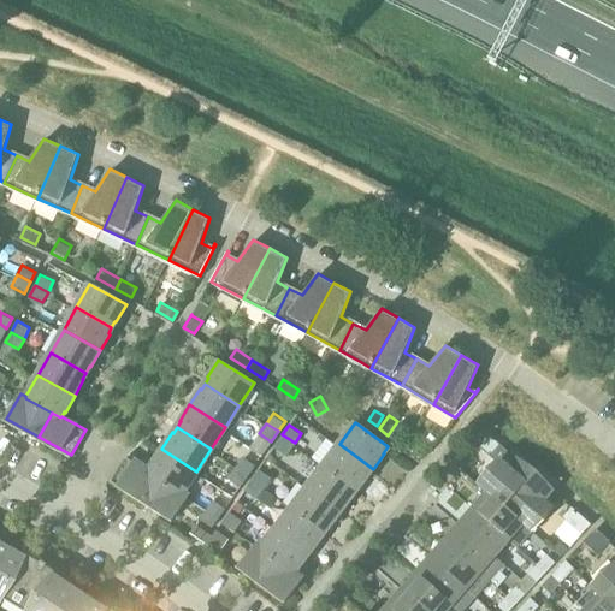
[(491,452),(501,442),(491,433),(482,443),(491,452)]
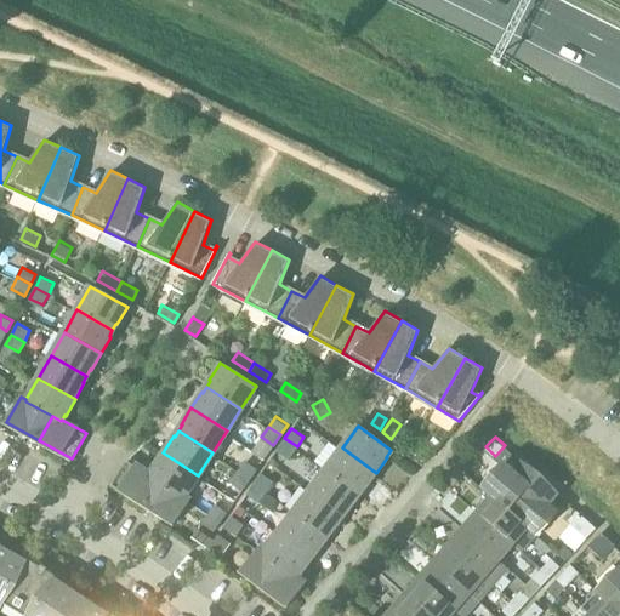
[(290,456),(297,446),(284,438),(278,448),(290,456)]
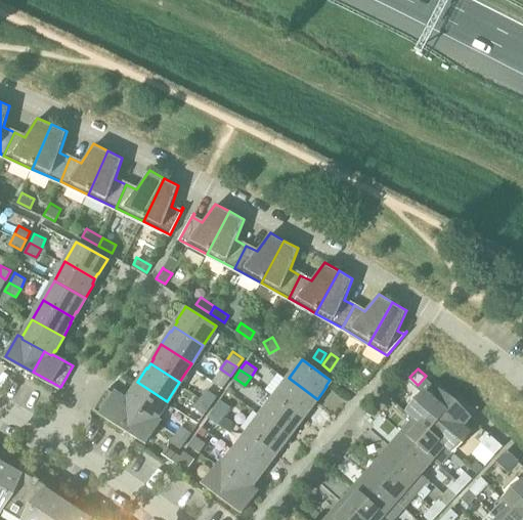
[(307,413),(317,399),(289,378),(275,395),(303,416),(306,412),(307,413)]
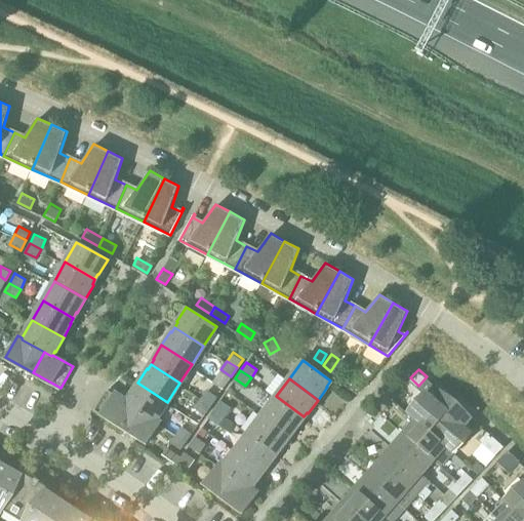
[(156,421),(156,418),(167,402),(137,383),(128,396),(130,397),(127,400),(126,402),(133,406),(156,421)]
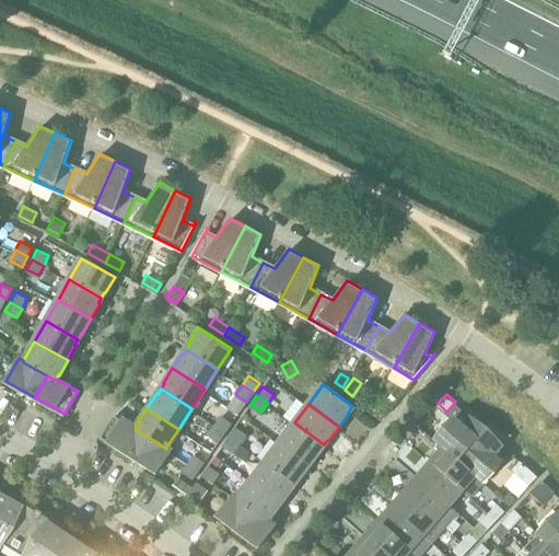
[(129,454),(142,433),(135,429),(136,427),(115,414),(101,436),(129,454)]
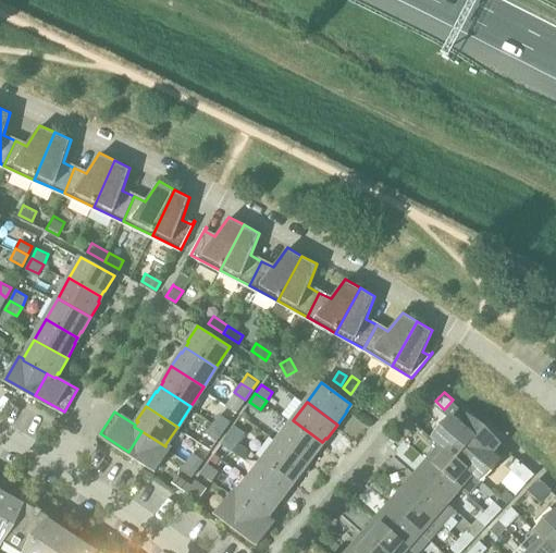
[(225,428),(231,419),(220,413),(214,420),(225,428)]
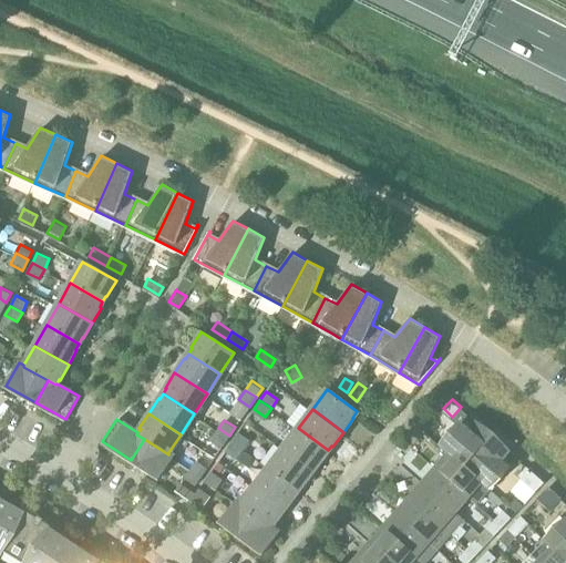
[(450,451),(466,466),(493,434),(476,420),(469,430),(461,422),(441,444),(449,451),(450,451)]
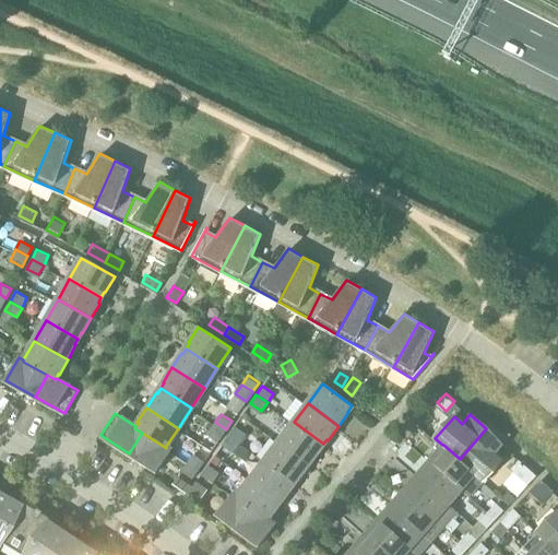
[(220,439),(226,429),(215,422),(209,432),(220,439)]
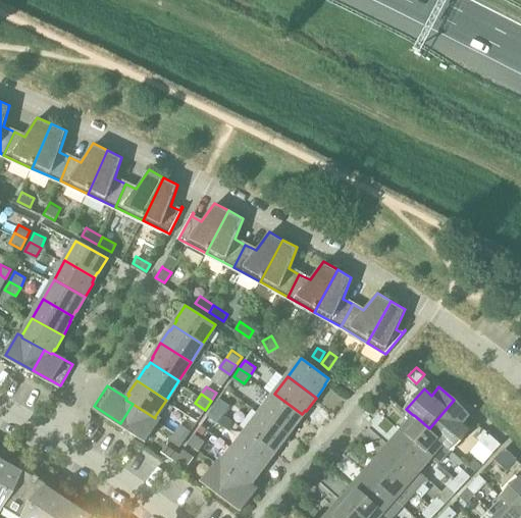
[(274,394),(261,412),(290,433),(299,420),(298,419),(302,414),(274,394)]
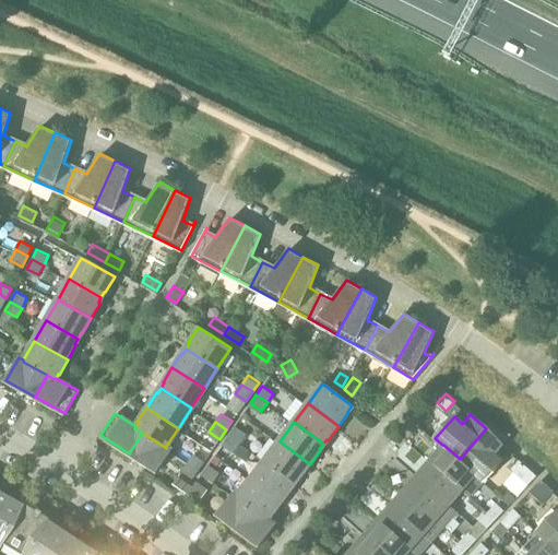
[(229,434),(240,441),(247,432),(236,425),(229,434)]
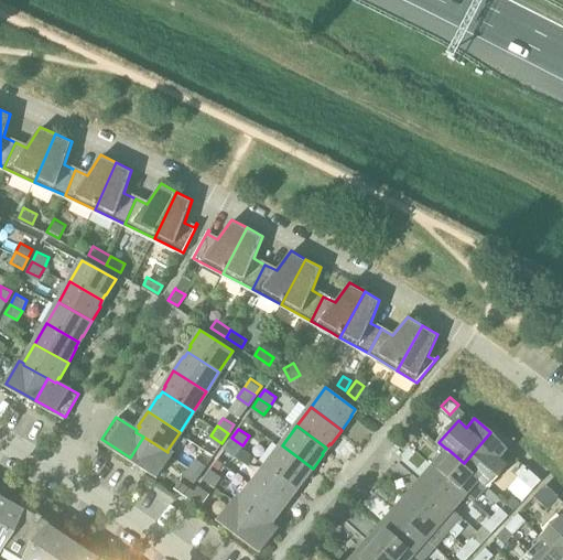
[(507,447),(490,432),(464,463),(480,477),(488,484),(507,463),(499,456),(507,447)]
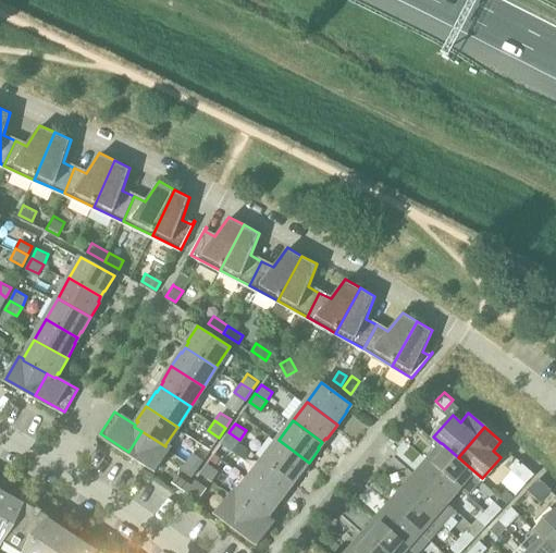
[(141,431),(128,452),(156,469),(170,447),(165,444),(165,446),(141,431)]
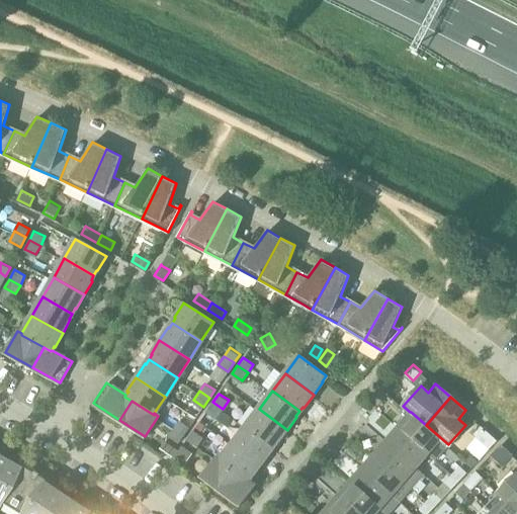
[(217,418),(223,409),(212,402),(206,411),(217,418)]
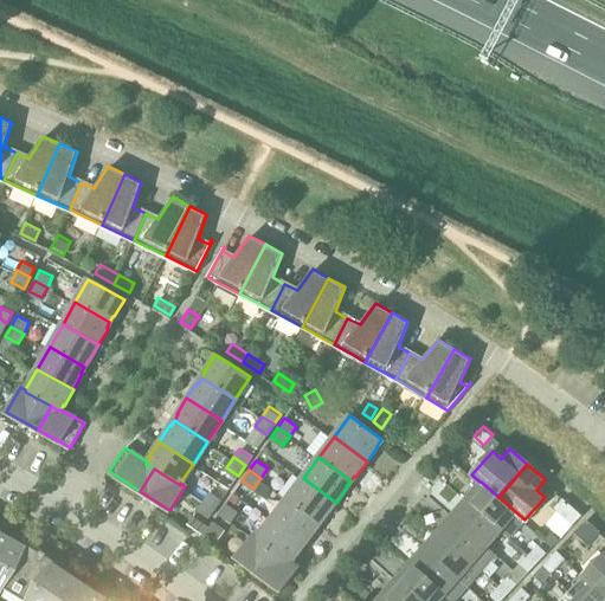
[(324,517),(336,503),(303,478),(288,498),(320,522),(323,516),(324,517)]
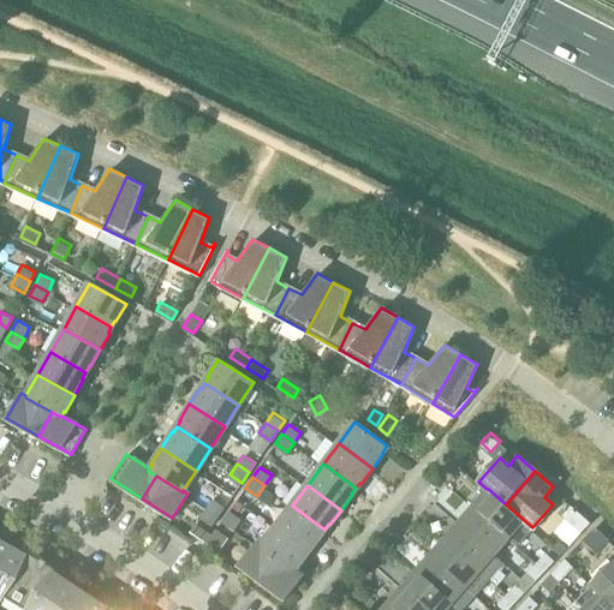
[(488,489),(487,489),(474,504),(510,536),(518,544),(532,527),(524,520),(506,504),(488,489)]
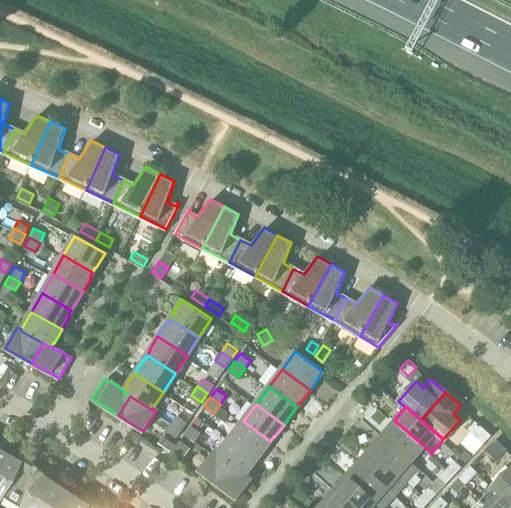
[(172,422),(182,429),(187,421),(177,414),(172,422)]
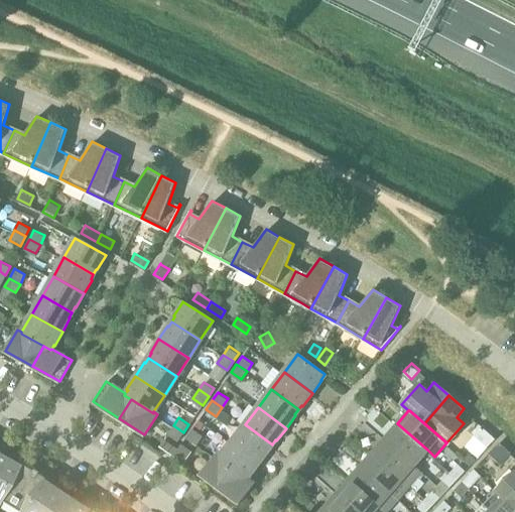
[(200,420),(196,425),(201,429),(205,423),(200,420)]
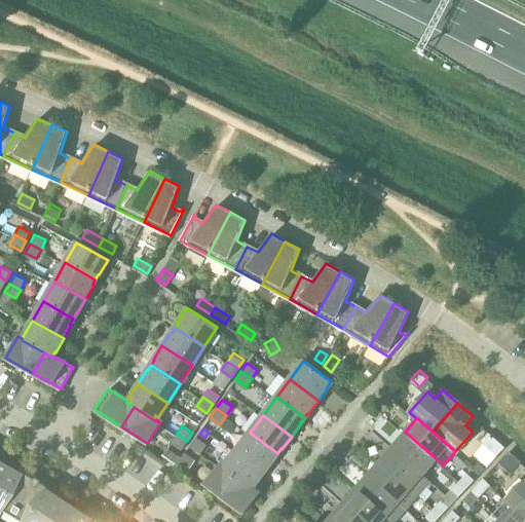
[(483,443),(496,454),(504,445),(488,431),(480,440),(483,443)]
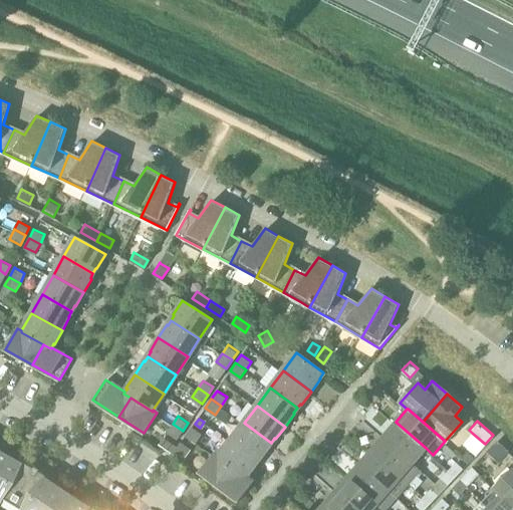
[(383,436),(414,462),(426,448),(396,422),(383,436)]
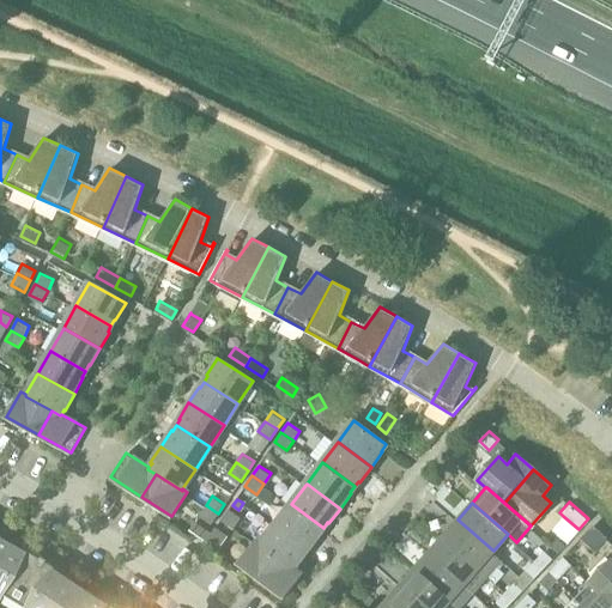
[(319,534),(323,528),(291,504),(276,524),(309,549),(320,535),(319,534)]
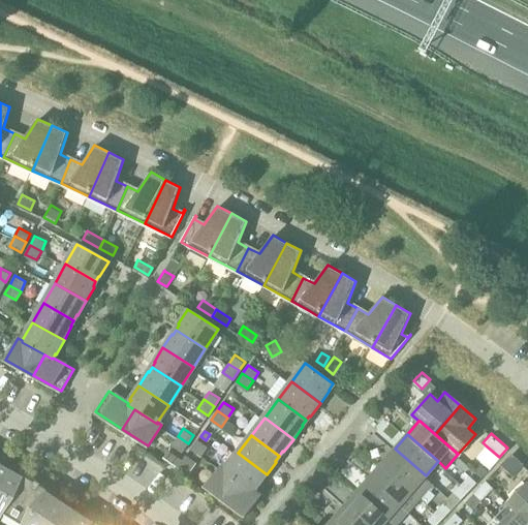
[(183,451),(188,443),(178,436),(173,443),(183,451)]
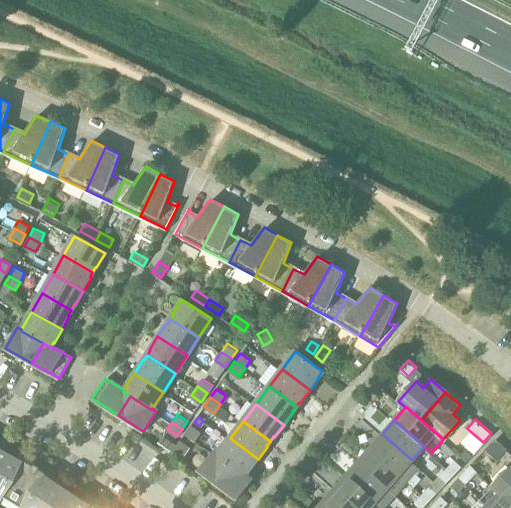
[(191,424),(185,432),(195,439),(201,431),(191,424)]
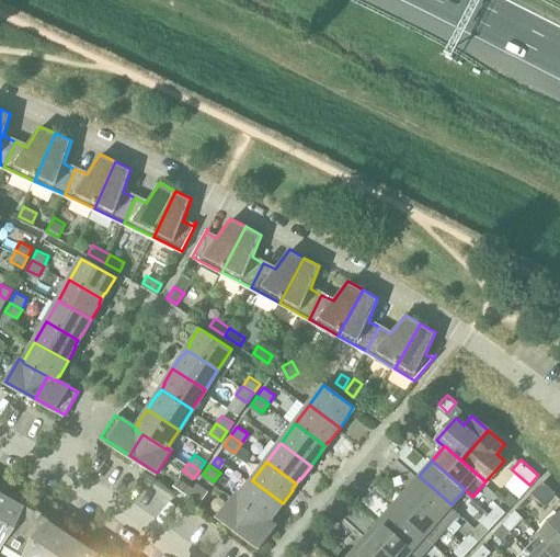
[(515,473),(506,484),(520,496),(529,485),(515,473)]
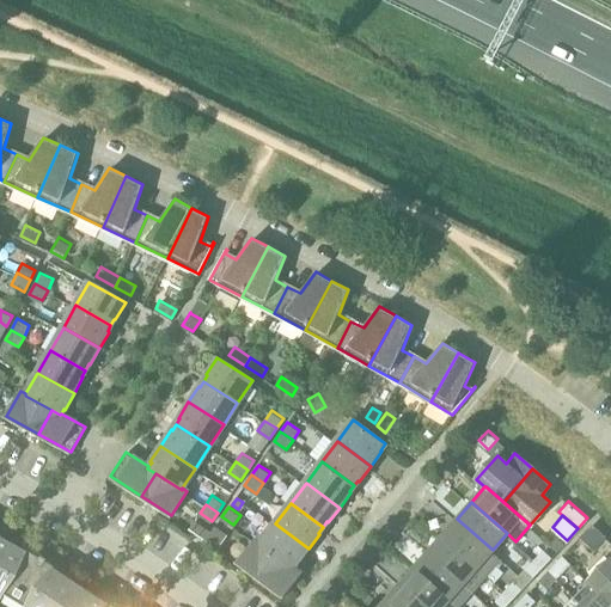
[(202,535),(207,527),(195,519),(190,527),(202,535)]
